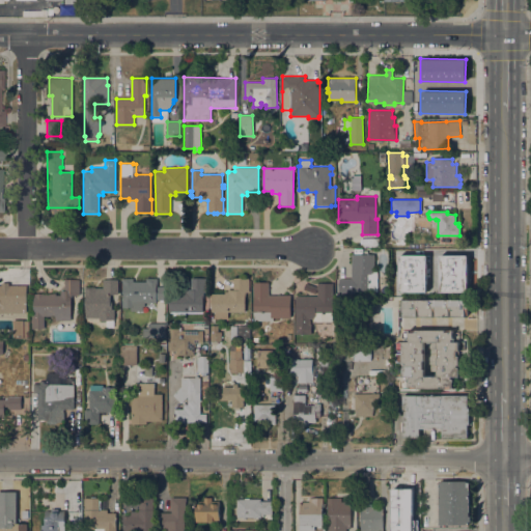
[(428,250),(428,259),(422,259),(422,261),(391,261),(391,250),(428,250)]
